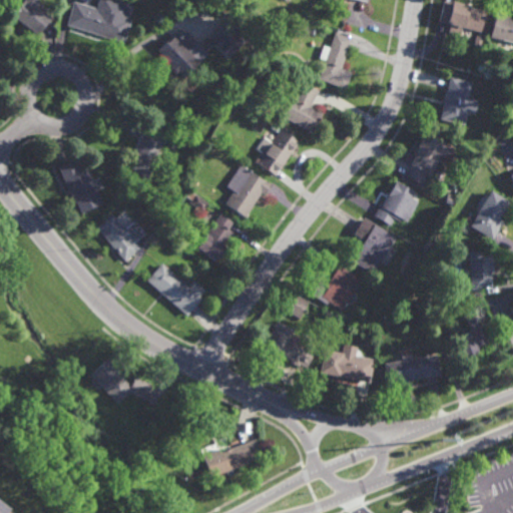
[(36,37),(11,16),(23,0),(35,0),(38,2),(33,8),(49,20),(36,37)]
